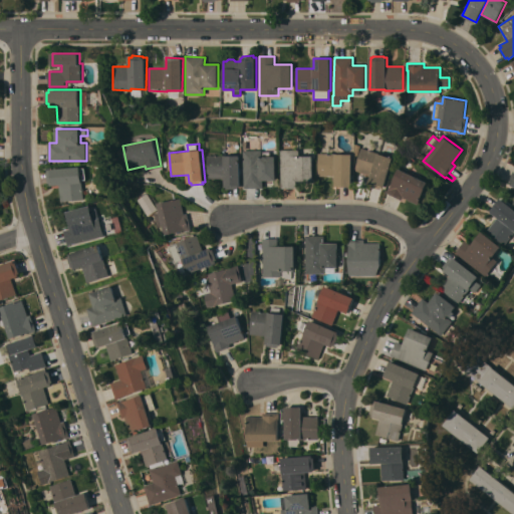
[(384,188),(382,188),(382,189),(369,185),(372,175),(356,170),(363,148),(395,158),(384,188)]
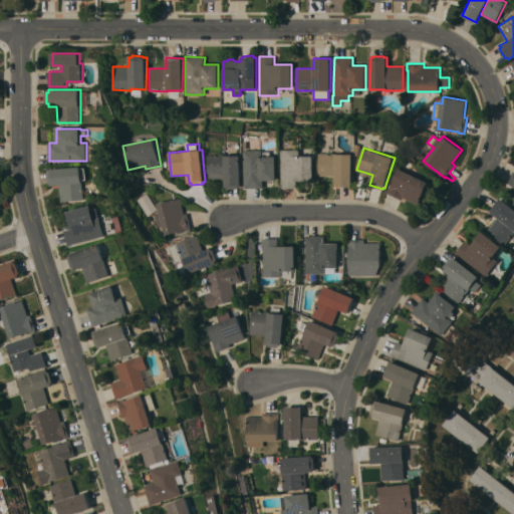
[(282,188),(282,150),(301,150),(301,155),(308,155),(308,149),(316,149),(315,181),(298,181),(298,188),(282,188)]
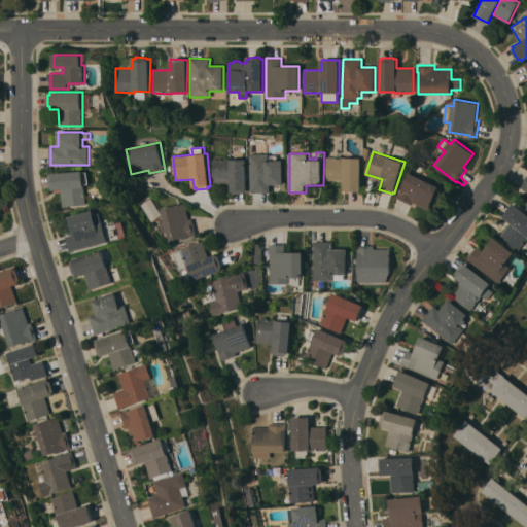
[(285,184),(271,184),(271,192),(251,192),(251,184),(252,184),(252,153),(271,153),(271,155),(279,155),(279,156),(280,156),(280,160),(285,160),(285,184)]
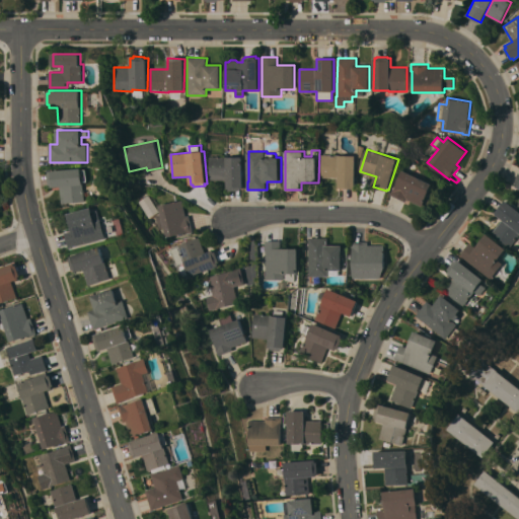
[(356,188),(340,188),(340,177),(323,177),(323,154),(357,155),(356,188)]
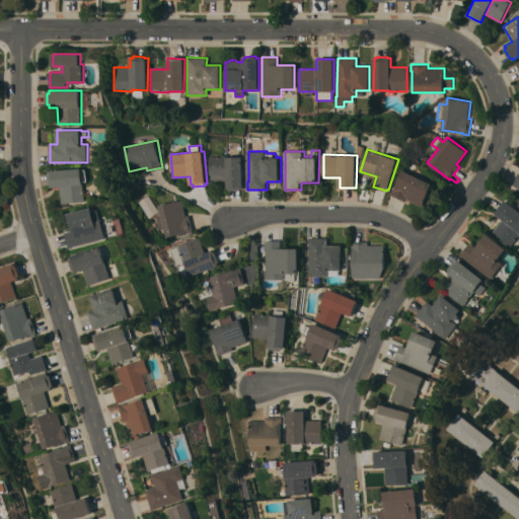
[(244,189),(241,189),(241,191),(230,191),(230,189),(228,189),(228,179),(211,179),(211,157),(244,157),(244,189)]
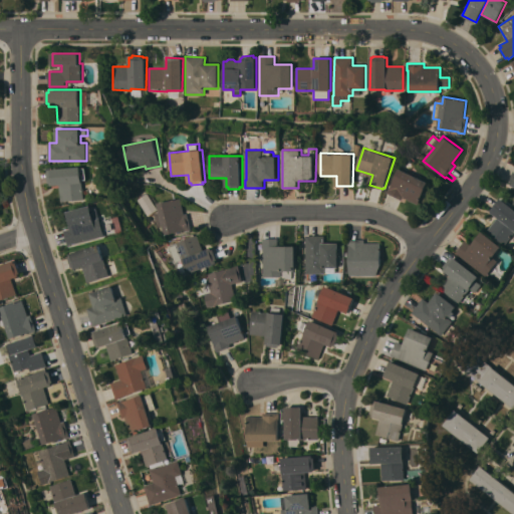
[(81,167),(84,199),(61,201),(59,185),(51,186),(51,183),(49,183),(48,172),(50,172),(50,169),(81,167)]
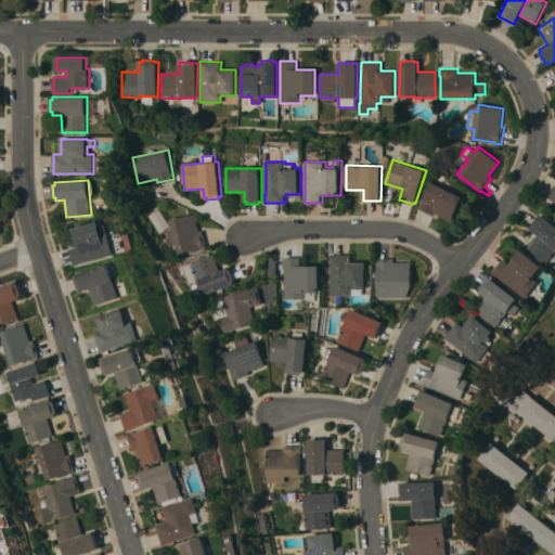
[(463,196),(452,220),(436,213),(434,216),(418,208),(421,203),(422,203),(431,182),(463,196)]
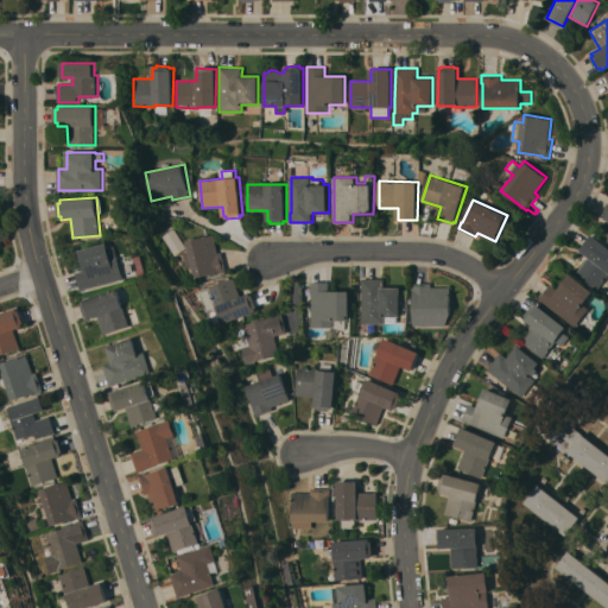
[(162,236),(173,228),(185,247),(173,255),(162,236)]
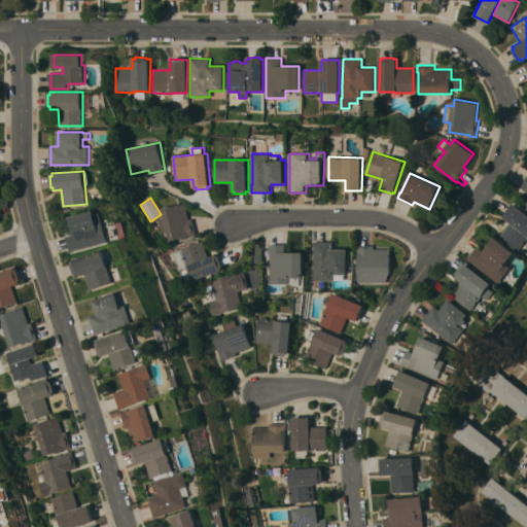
[(196,236),(188,237),(187,236),(168,241),(166,232),(161,233),(157,218),(163,217),(161,208),(185,203),(188,219),(191,218),(196,236)]
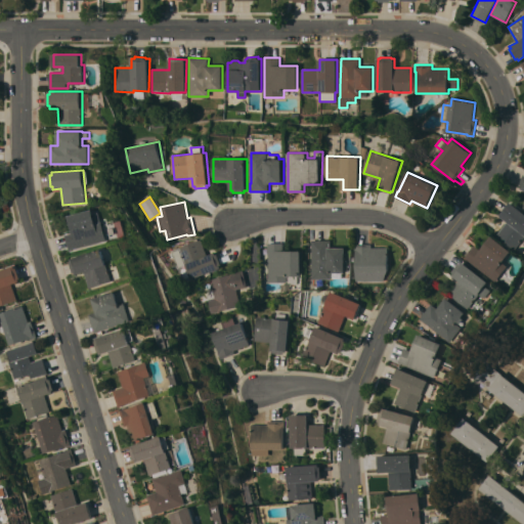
[(523,212),(523,236),(515,249),(496,234),(508,221),(500,215),(511,202),(523,212)]
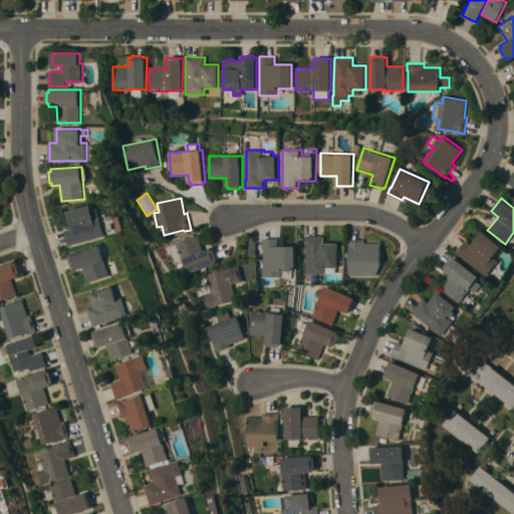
[(91,206),(92,209),(97,208),(99,217),(101,217),(105,236),(68,245),(65,231),(72,229),(67,212),(91,206)]
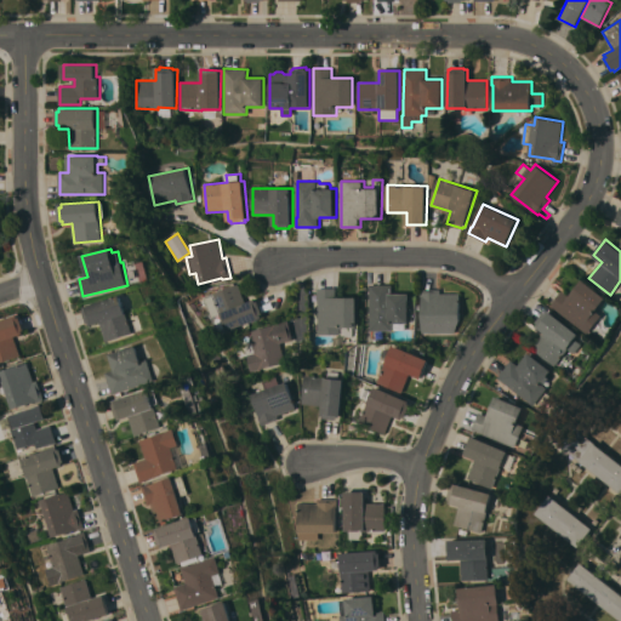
[(605,297),(596,311),(602,315),(587,334),(551,305),(562,290),(569,296),(582,279),(605,297)]
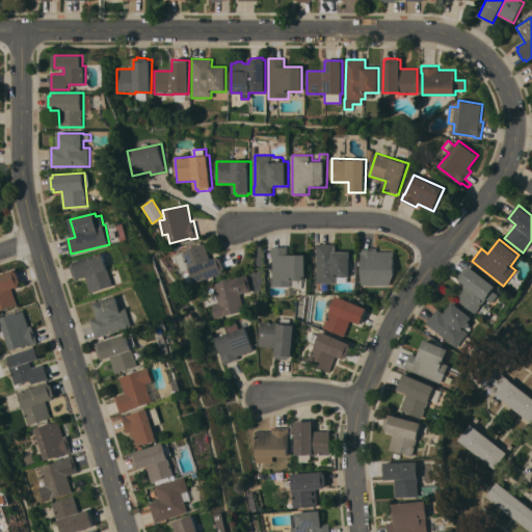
[(194,284),(182,251),(204,243),(210,259),(218,256),(219,258),(220,258),(224,269),(223,269),(224,271),(194,284)]
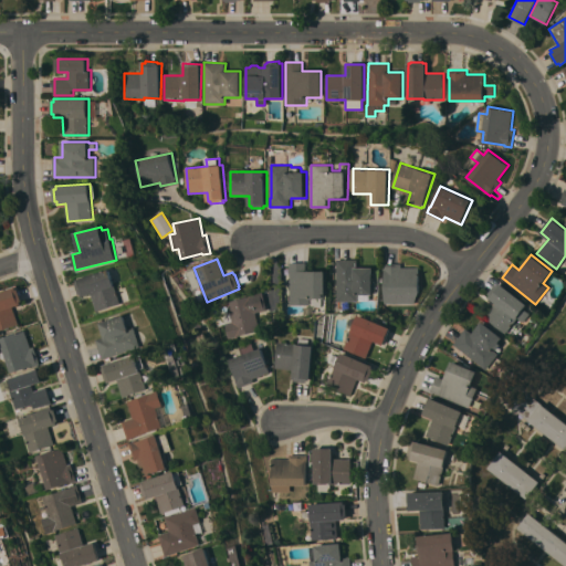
[(373,283),(375,283),(375,293),(373,293),(373,294),(357,294),(357,301),(336,301),(337,259),(357,260),(357,263),(356,263),(356,268),(373,268),(373,283)]
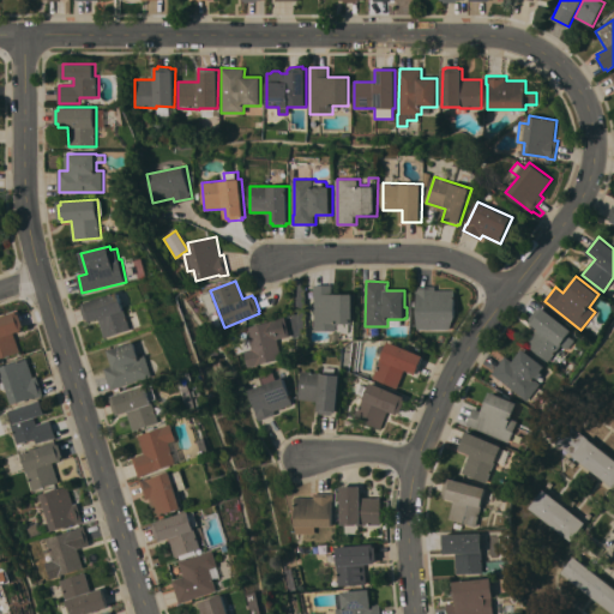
[(314,284),(332,284),(332,294),(353,294),(353,323),(349,323),(349,332),(337,332),(337,330),(314,331),(314,284)]
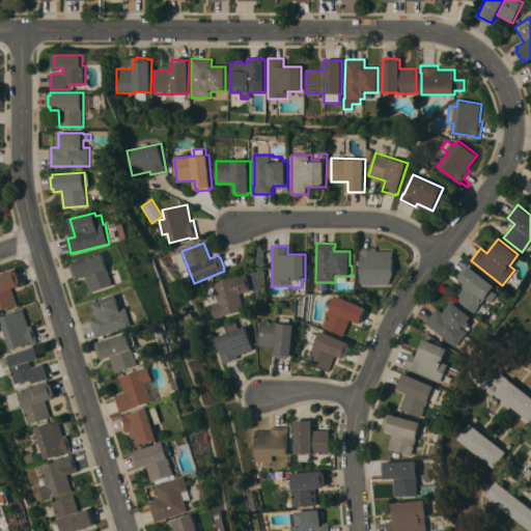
[(360,247),(376,247),(376,251),(393,250),(393,275),(392,275),(389,284),(361,284),(361,253),(360,253),(360,247)]
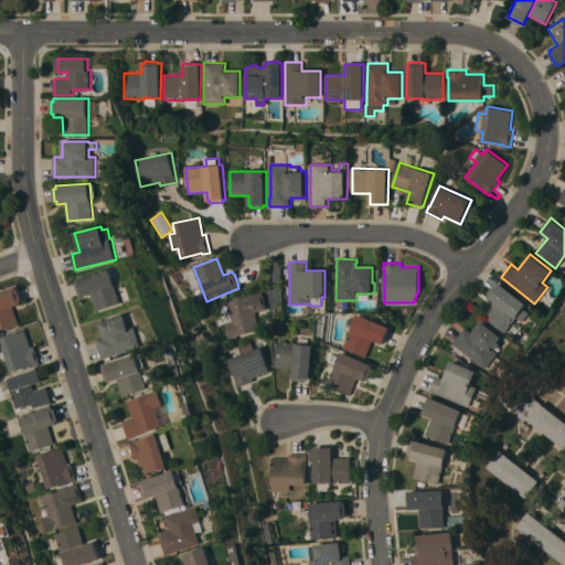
[(110,268),(121,302),(97,311),(92,294),(83,296),(82,294),(81,294),(76,281),(78,281),(77,278),(110,268)]
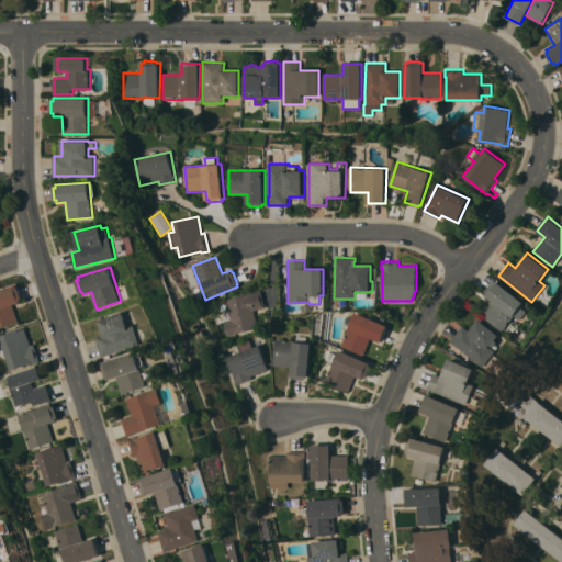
[(524,302),(520,306),(526,311),(519,319),(514,315),(502,330),(481,315),(492,301),(485,295),(486,292),(485,291),(493,281),(494,282),(496,280),(524,302)]
